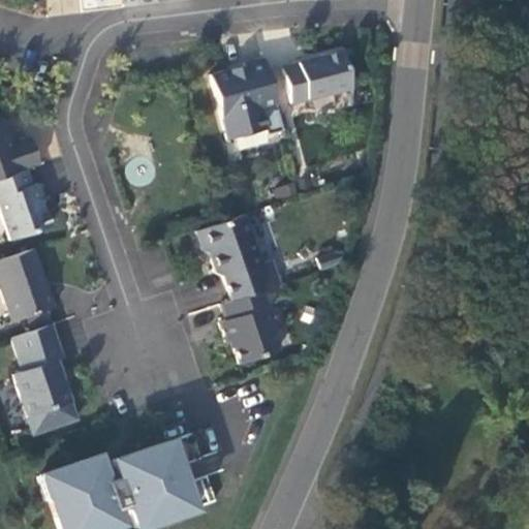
[(340,51),(280,67),(289,102),(349,87),(340,51)]
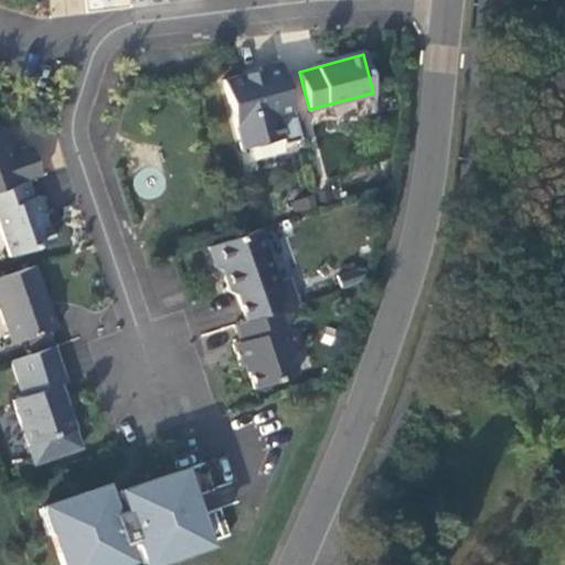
[(299,139),(279,61),(258,67),(260,75),(245,78),(244,74),(222,80),(241,149),(281,138),(283,144),(299,139)]
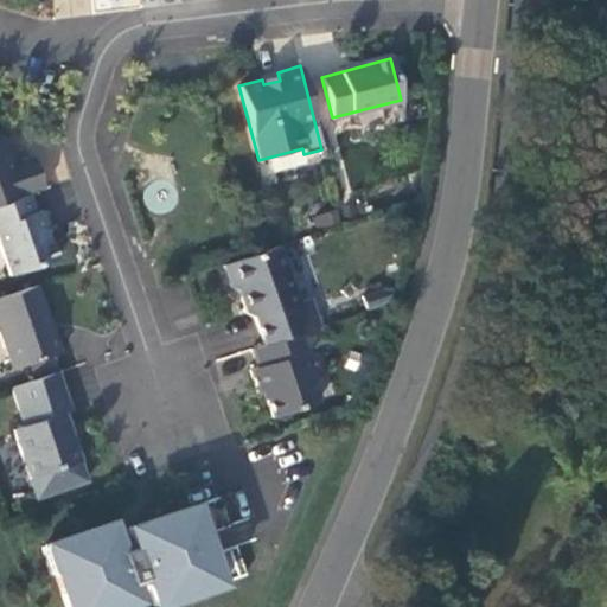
[(0,203),(30,193),(42,189),(31,155),(8,163),(0,139),(0,203)]
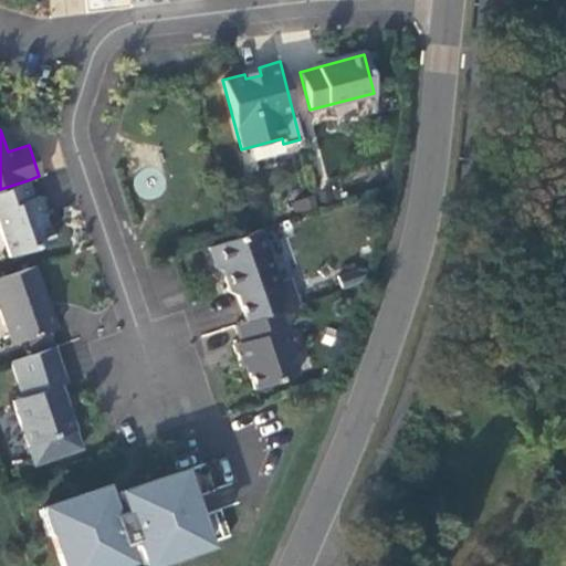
[(33,198),(28,180),(0,189),(0,231),(9,258),(52,243),(43,217),(46,216),(40,196),(33,198)]
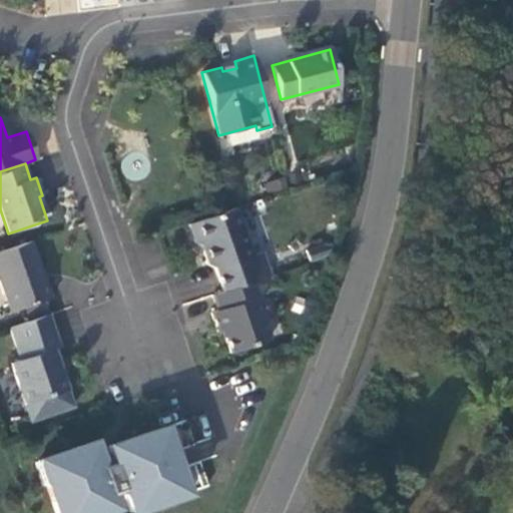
[(214,268),(222,292),(252,282),(270,276),(262,251),(251,255),(235,207),(188,224),(195,242),(201,245),(207,265),(214,268)]
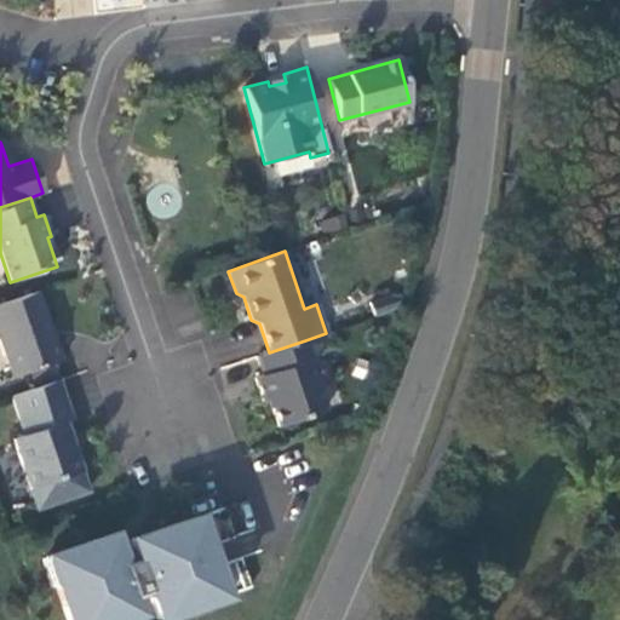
[(61,360),(36,291),(0,303),(0,342),(12,377),(28,371),(51,362),(61,360)]
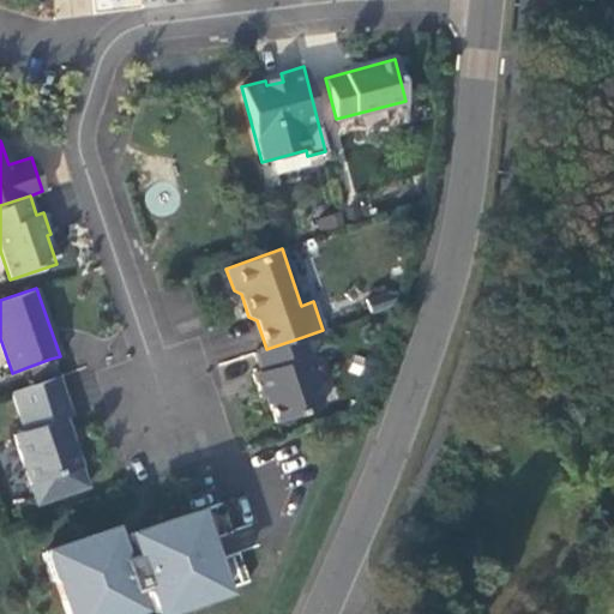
[(369,313),(387,307),(384,294),(365,300),(369,313)]
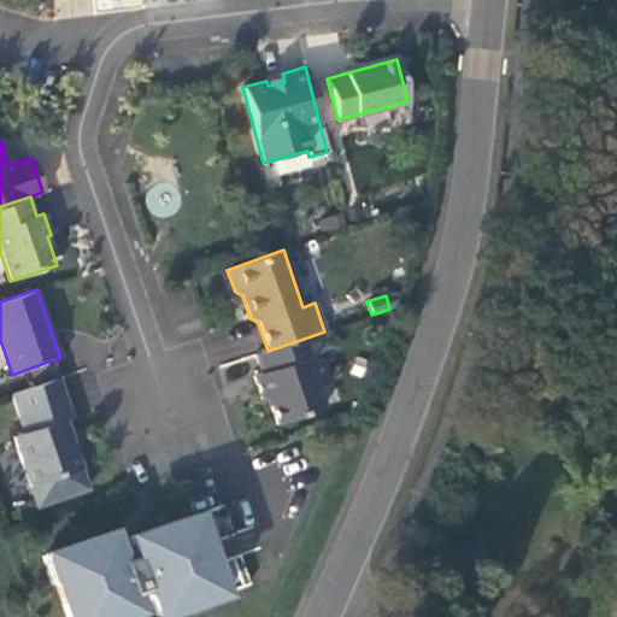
[(268,351),(256,356),(262,372),(253,376),(262,400),(268,398),(276,424),(324,409),(307,359),(311,358),(304,339),(268,351)]
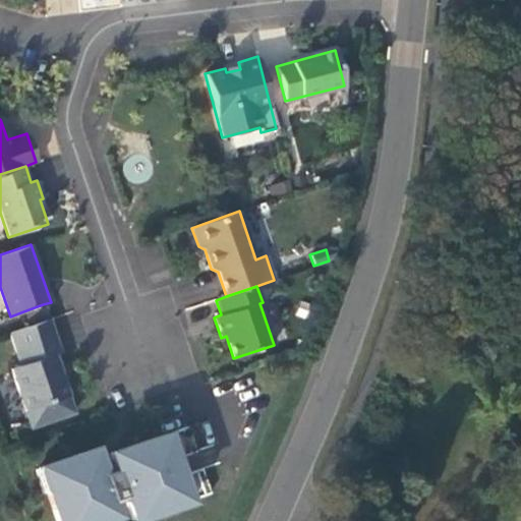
[(29,326),(48,320),(43,304),(23,311),(29,326)]
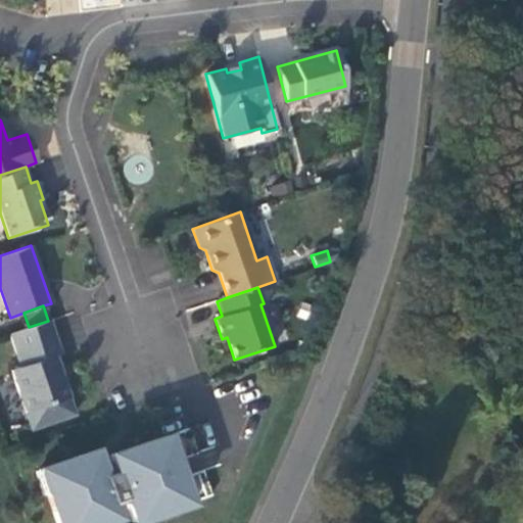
[(59,354),(48,321),(29,327),(10,334),(21,367),(11,370),(32,429),(75,414),(55,355),(59,354)]
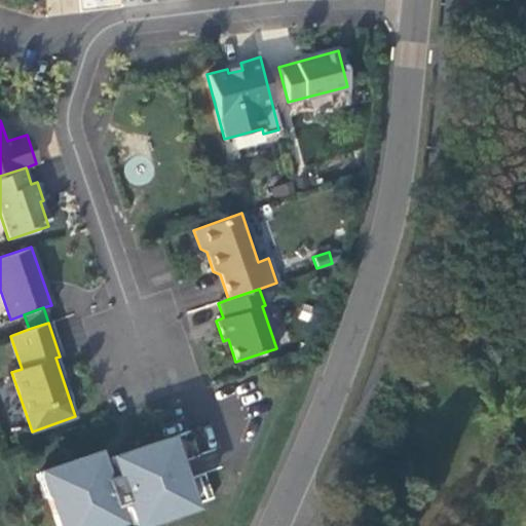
[(47,495),(58,525),(102,525),(118,521),(113,505),(125,501),(134,525),(212,498),(203,473),(186,479),(180,461),(198,456),(189,430),(110,457),(113,465),(100,468),(95,453),(43,472),(51,493),(47,495)]
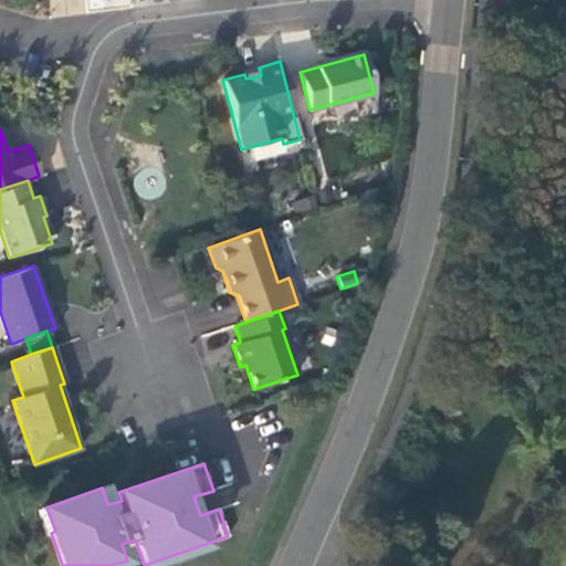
All buildings are outlined.
